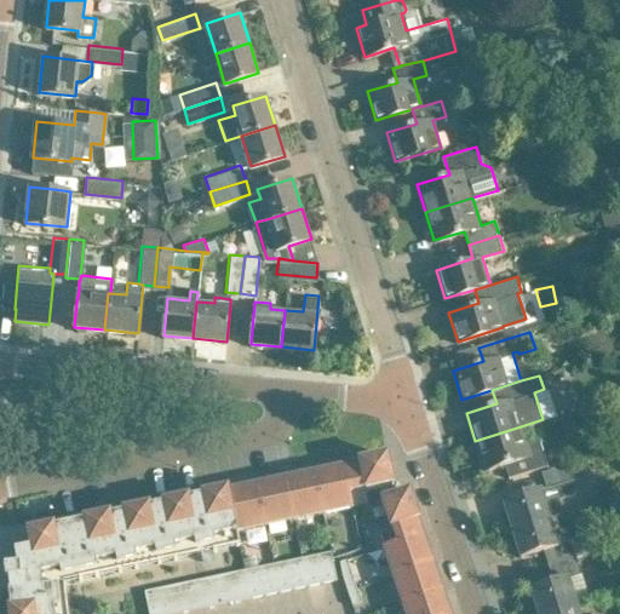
[(521,426),(475,441),(484,469),(504,463),(509,476),(547,464),(539,439),(526,442),(521,426)]
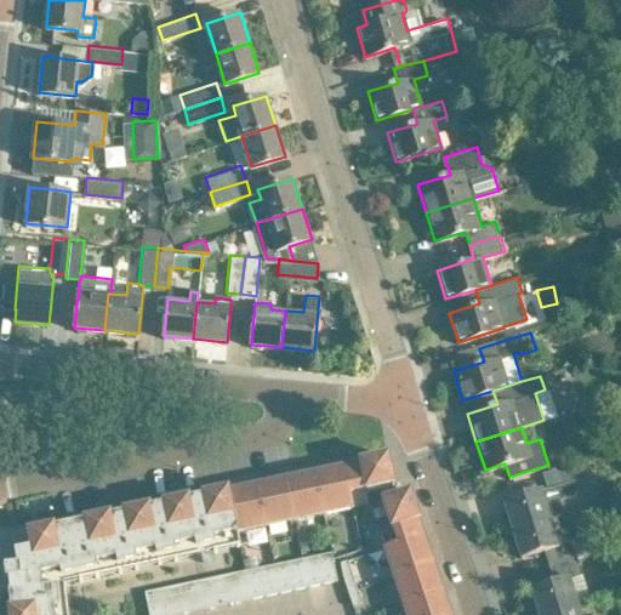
[(388,514),(416,505),(410,489),(396,495),(393,483),(394,483),(388,454),(359,460),(360,461),(355,462),(362,490),(383,485),(386,497),(382,499),(388,514)]
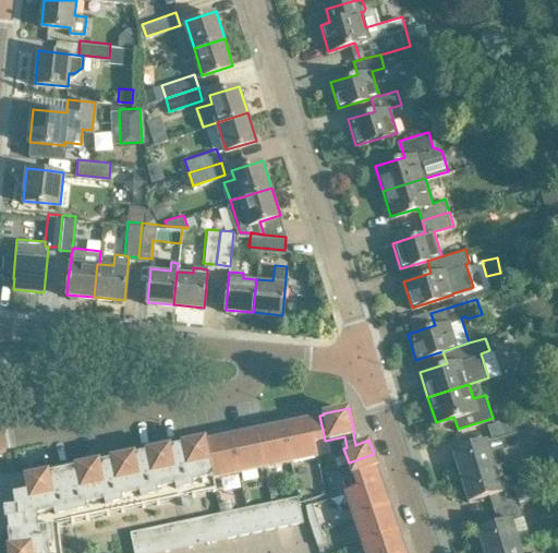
[(316,443),(325,441),(319,416),(291,421),(299,459),(318,455),(316,443)]
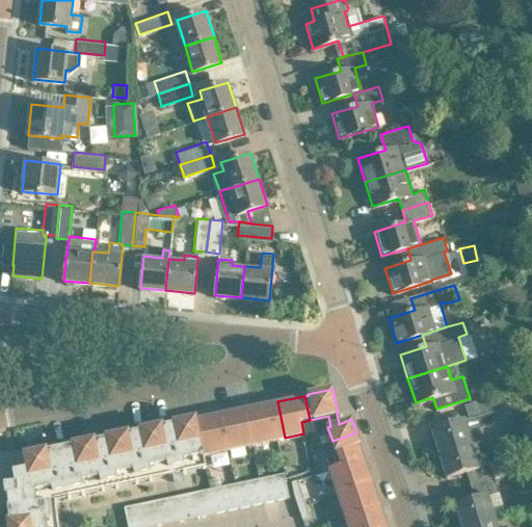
[(439,452),(472,442),(483,439),(479,426),(491,423),(494,418),(491,410),(487,396),(466,403),(470,416),(431,428),(439,452)]
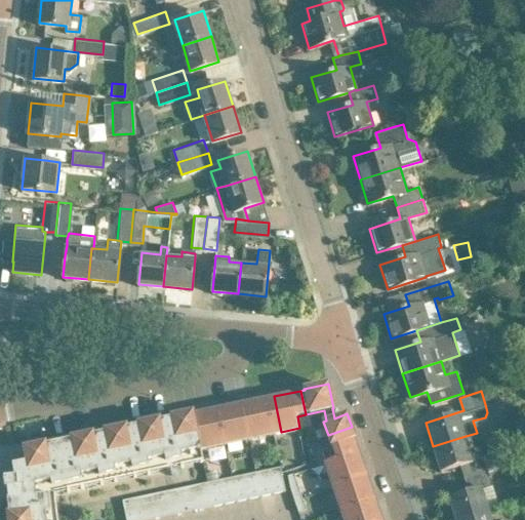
[(254,438),(281,432),(274,396),(247,402),(254,438)]
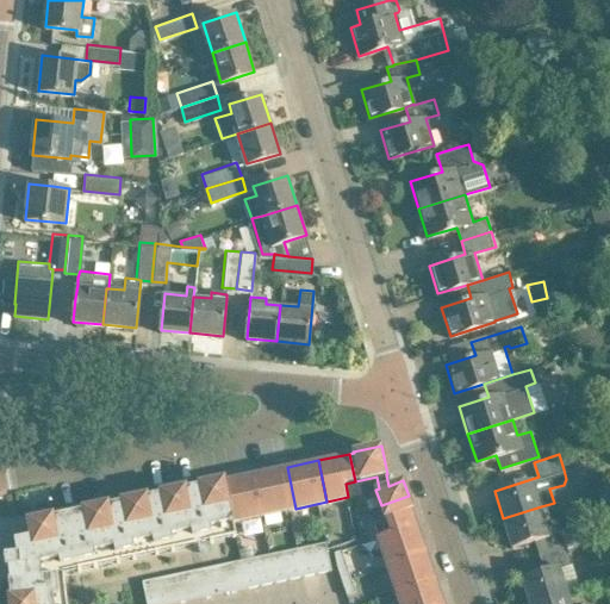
[(265,515),(296,509),(287,467),(256,473),(265,515)]
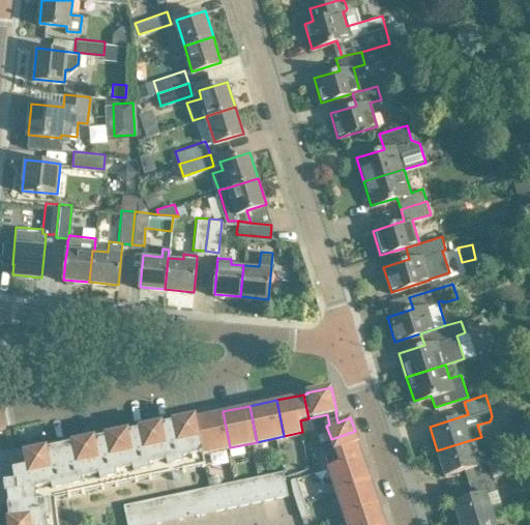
[(203,454),(230,447),(223,411),(195,417),(203,454)]
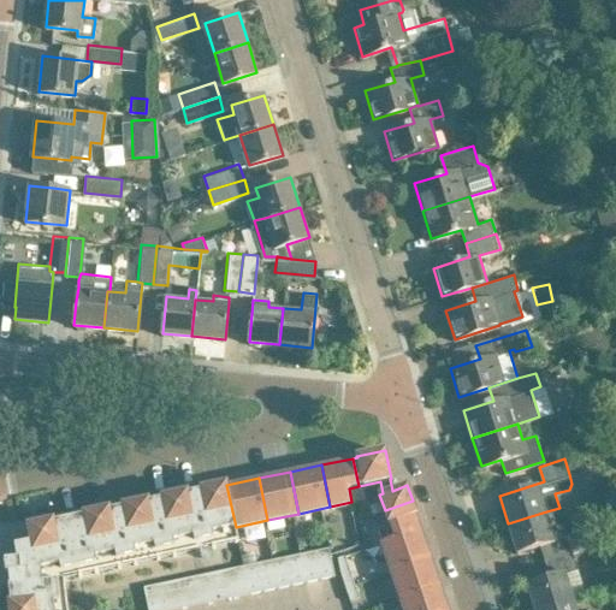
[(236,527),(226,485),(226,483),(200,489),(201,490),(188,493),(188,491),(161,497),(161,498),(148,502),(148,499),(122,505),(123,507),(110,509),(110,508),(83,514),(83,515),(54,521),(53,520),(28,526),(30,542),(15,545),(17,560),(4,561),(5,573),(9,573),(10,585),(9,585),(10,602),(9,602),(9,609),(67,609),(64,576),(157,557),(238,540),(236,527)]
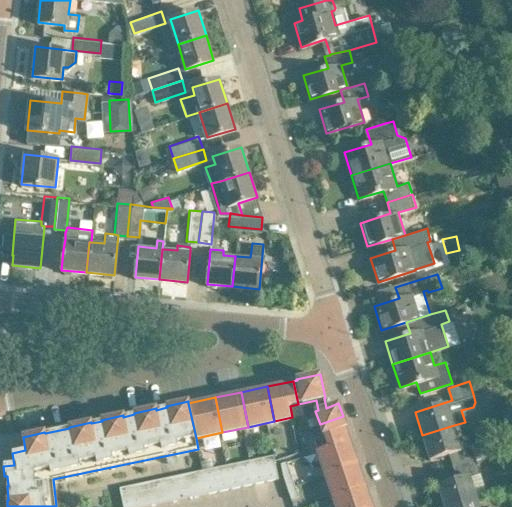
[(327,446),(349,439),(345,426),(346,426),(343,416),(320,424),(327,446)]
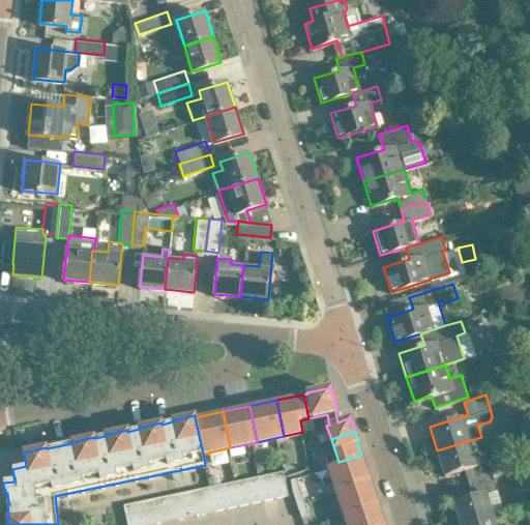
[(469,482),(493,474),(493,473),(508,468),(504,455),(488,460),(484,448),(473,453),(470,440),(437,450),(445,474),(465,468),(469,482)]
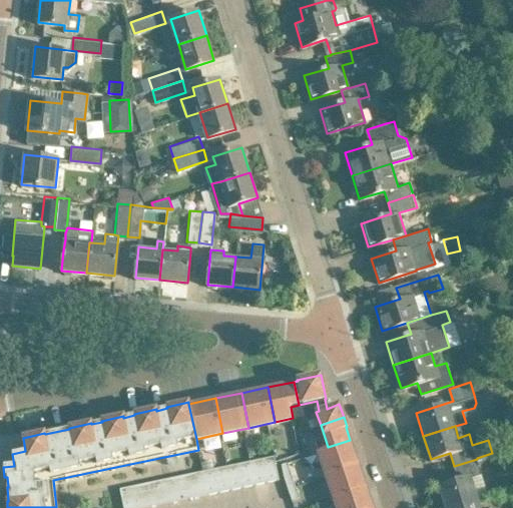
[(325,475),(358,464),(350,440),(328,447),(317,451),(325,475)]
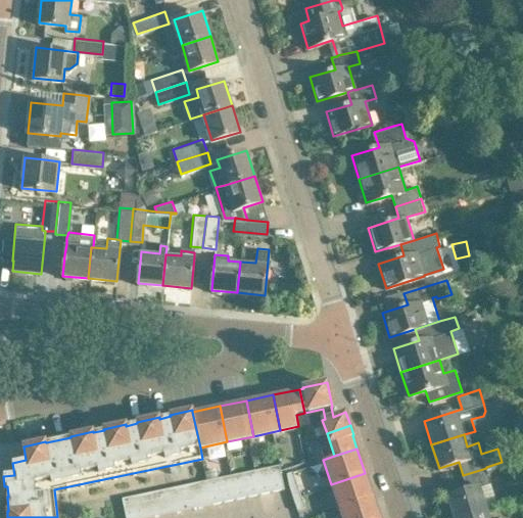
[(260,468),(266,491),(284,487),(279,464),(260,468)]
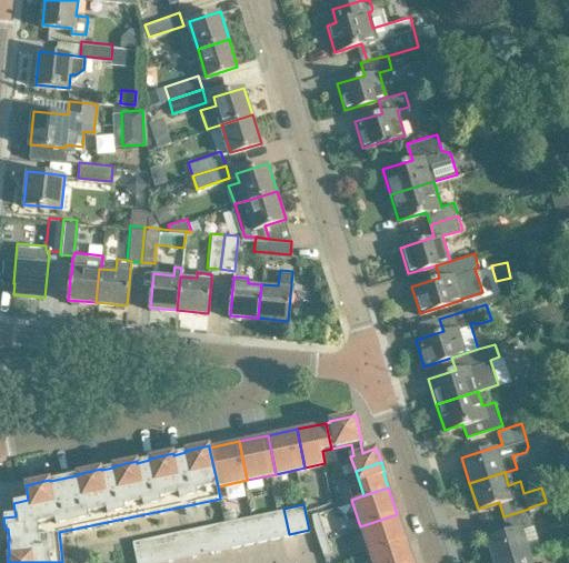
[(260,541),(289,534),(283,509),(255,514),(260,541)]
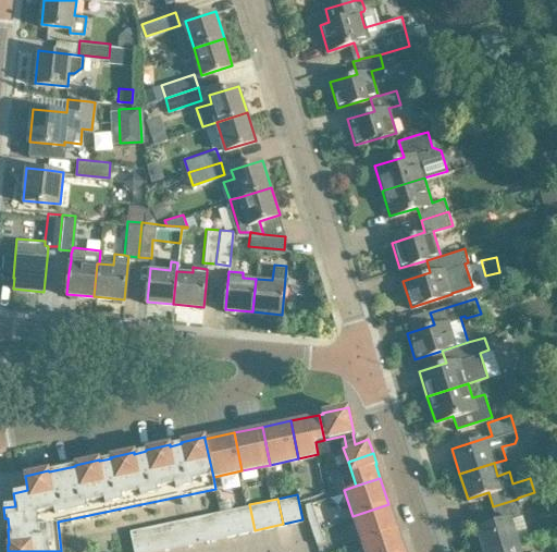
[(483,551),(485,551),(518,542),(510,518),(522,514),(518,499),(493,506),(497,520),(477,527),(483,551)]
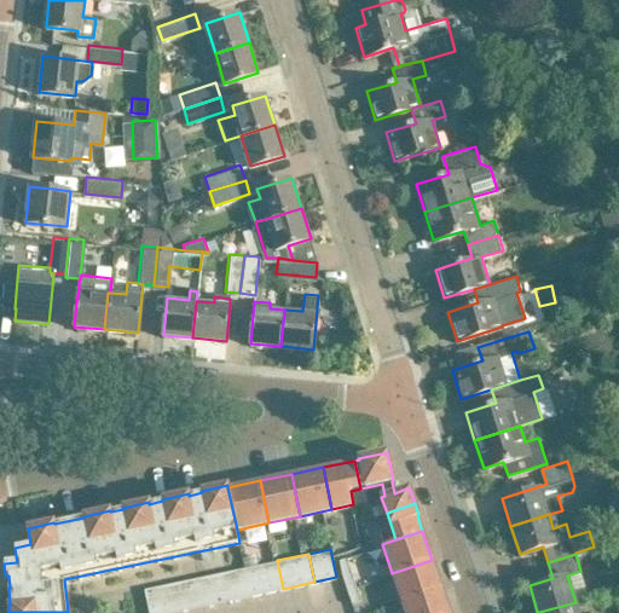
[(347,589),(357,585),(352,572),(348,556),(340,559),(342,574),(347,589)]
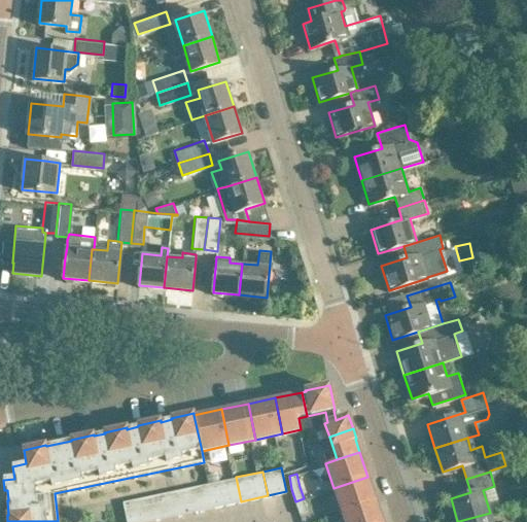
[(213,507),(241,501),(236,477),(208,483),(213,507)]
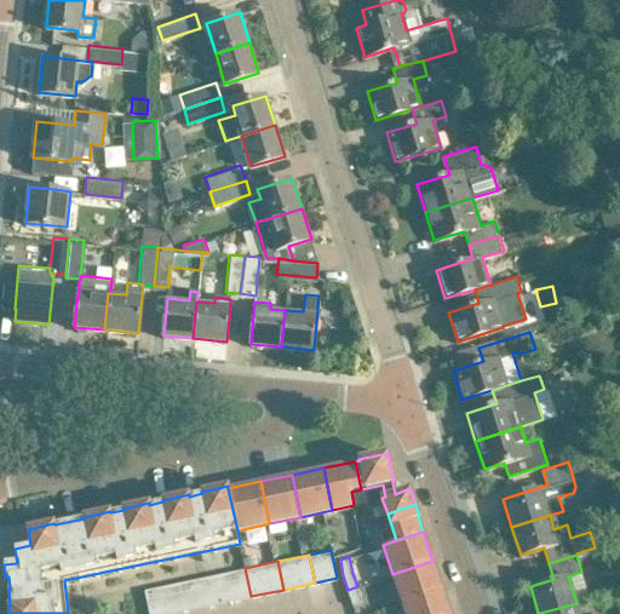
[(402,602),(442,589),(432,561),(392,574),(402,602)]
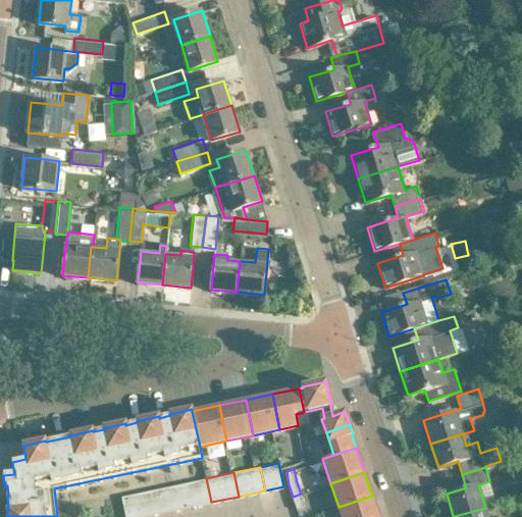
[(140,516),(211,502),(206,478),(121,496),(125,516),(140,516)]
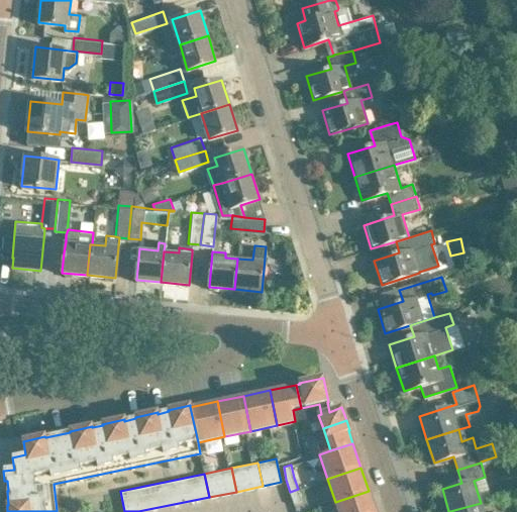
[(298,489),(290,492),(294,503),(302,500),(298,489)]
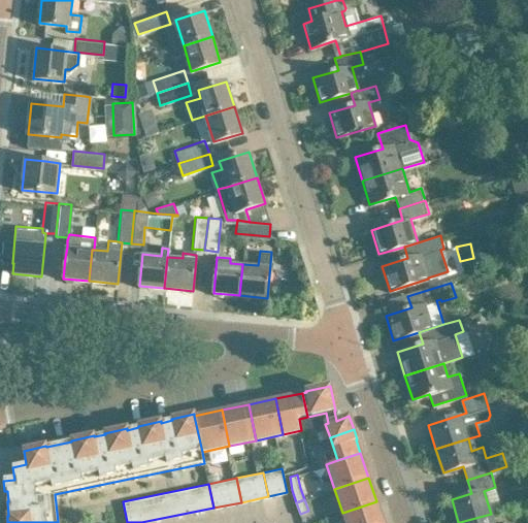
[(345,522),(384,522),(376,501),(342,513),(345,522)]
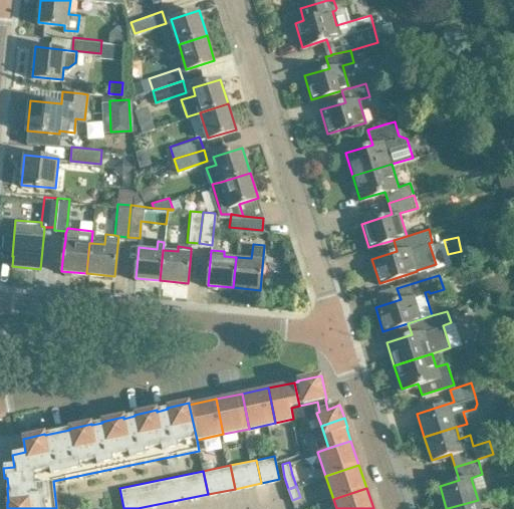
[(481,508),(478,500),(448,508),(493,508),(488,508),(481,508)]
